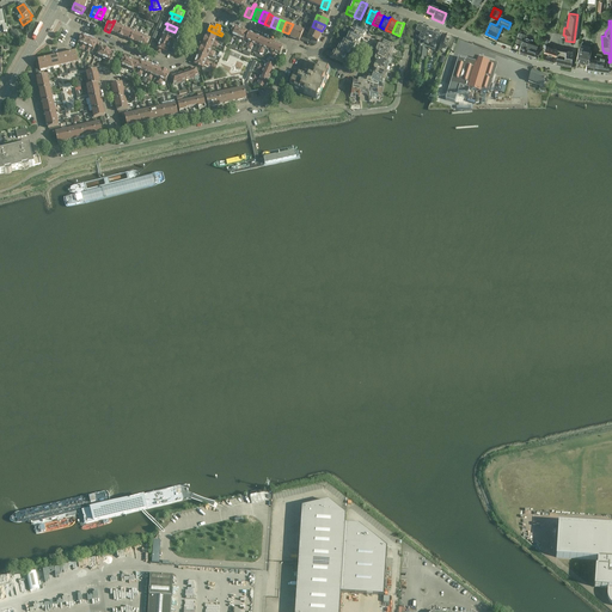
[(115,35),(120,37),(124,25),(123,25),(122,28),(118,25),(115,35)]
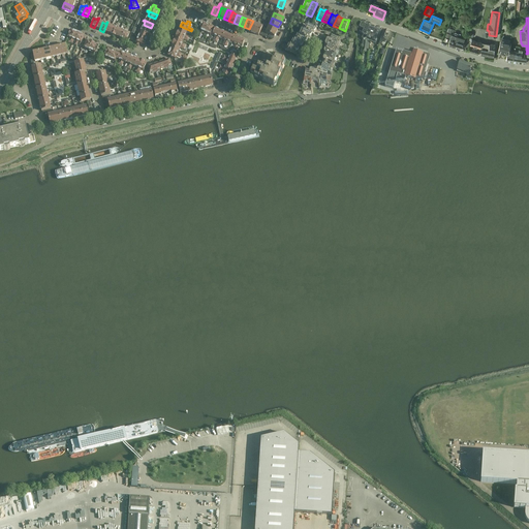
[(248,31),(253,33),(257,25),(252,23),(249,29),(248,31)]
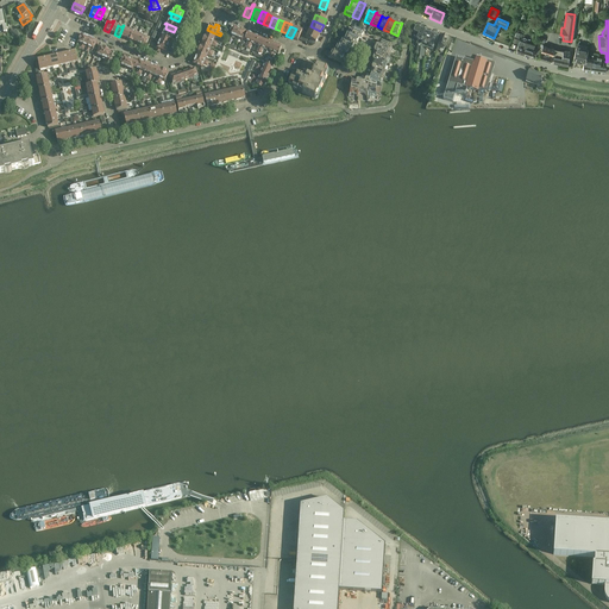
[(311,26),(308,32),(318,37),(320,31),(311,26)]
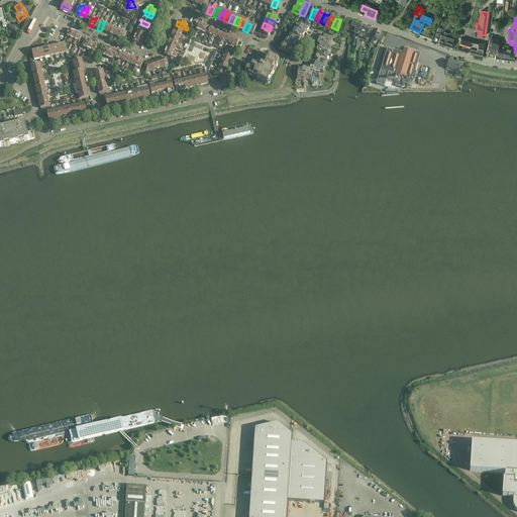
[(356,40),(357,37),(363,25),(353,22),(351,27),(352,27),(351,30),(352,31),(352,32),(353,32),(354,32),(354,35),(353,37),(355,38),(355,39),(356,40)]
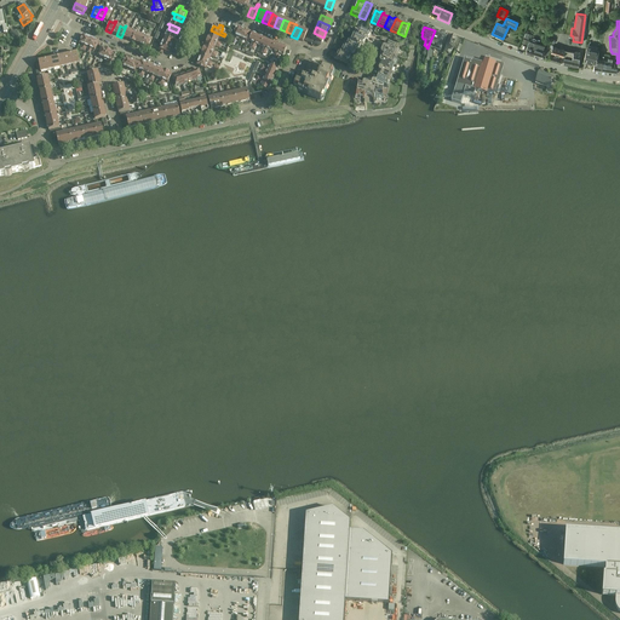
[(235,36),(240,39),(244,30),(239,28),(234,30),(235,36)]
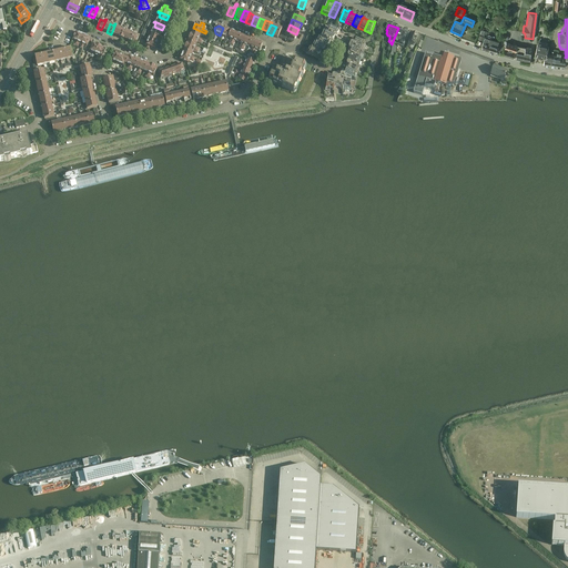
[(115,36),(121,38),(125,28),(124,27),(123,29),(120,28),(115,36)]
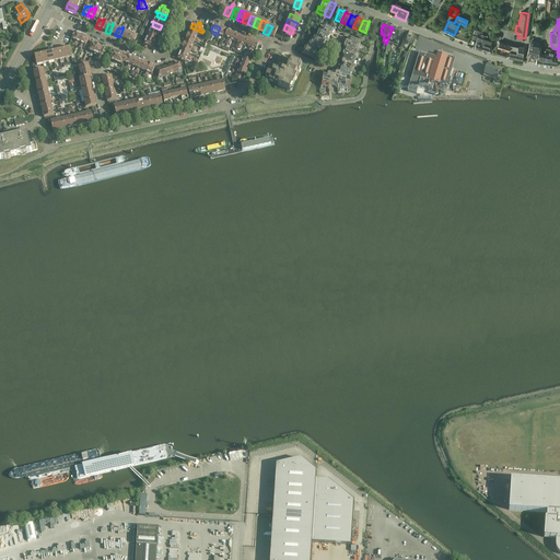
[(268,35),(273,38),(278,28),(272,26),(268,35)]
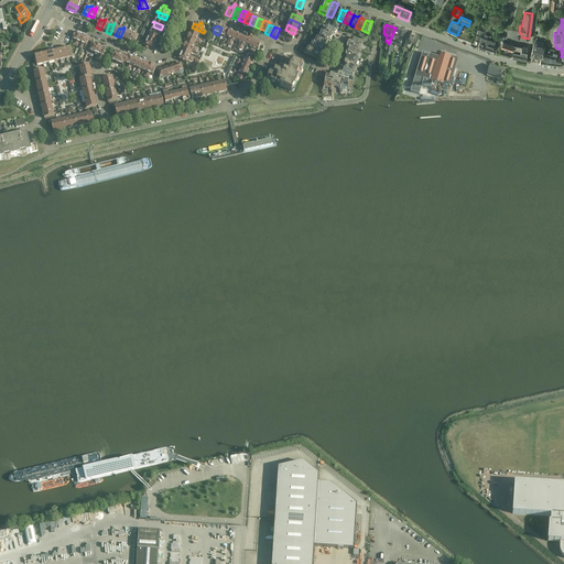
[(326,26),(323,33),(332,36),(334,38),(335,36),(334,35),(336,31),(326,26)]
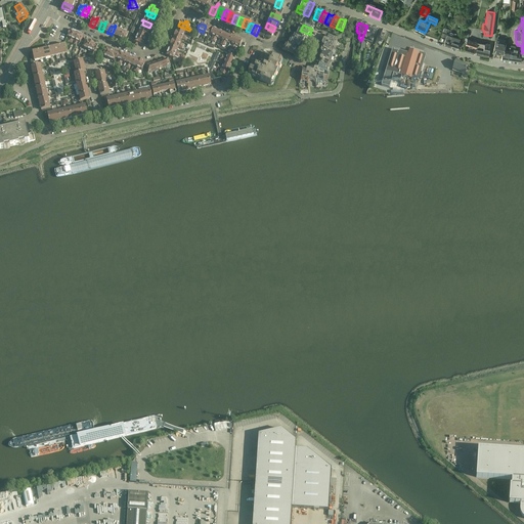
[(203,33),(208,35),(212,28),(206,26),(203,33)]
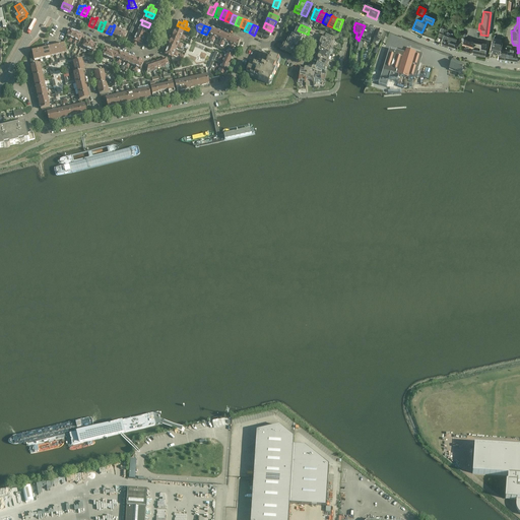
[(365,25),(360,38),(359,41),(358,41),(360,42),(361,40),(364,41),(370,27),(365,25)]
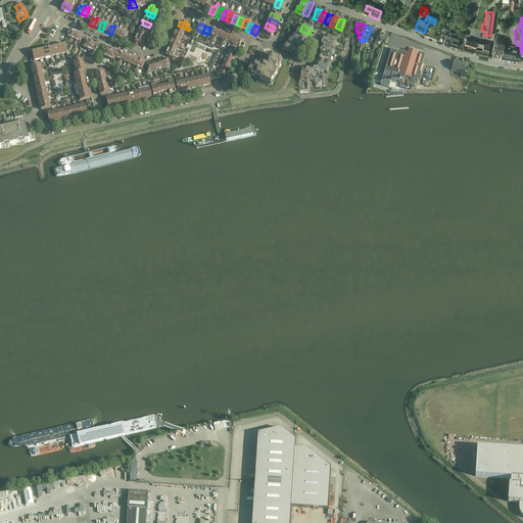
[(138,33),(146,37),(148,32),(138,28),(138,29),(140,30),(138,33)]
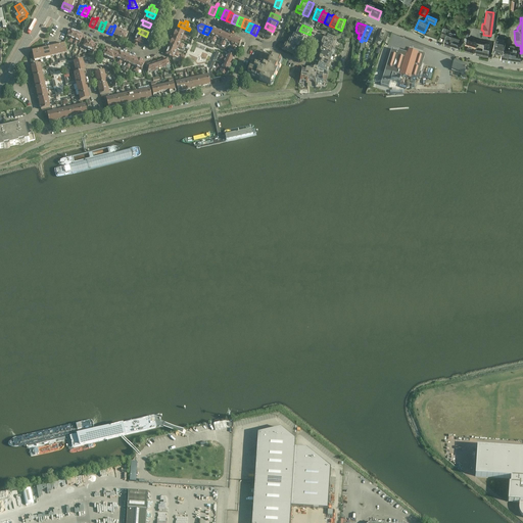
[(263,33),(271,37),(273,32),(265,28),(263,33)]
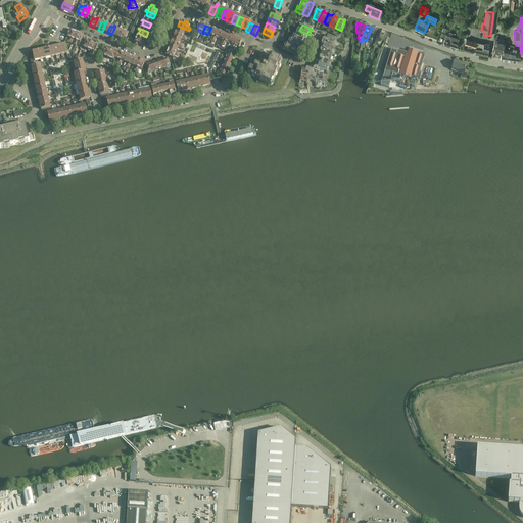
[(377,30),(372,28),(366,41),(372,43),(377,30)]
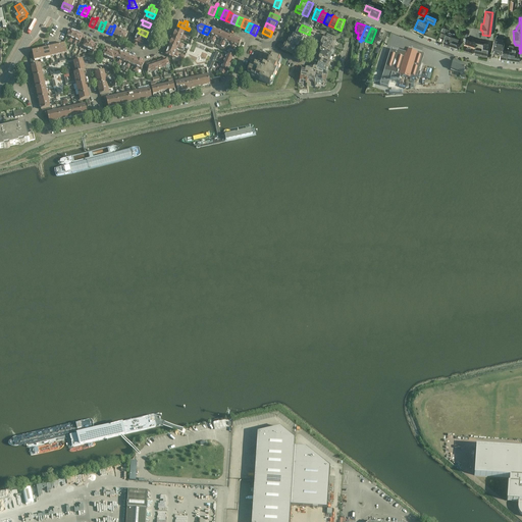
[(115,37),(120,39),(124,30),(123,29),(122,31),(118,30),(115,37)]
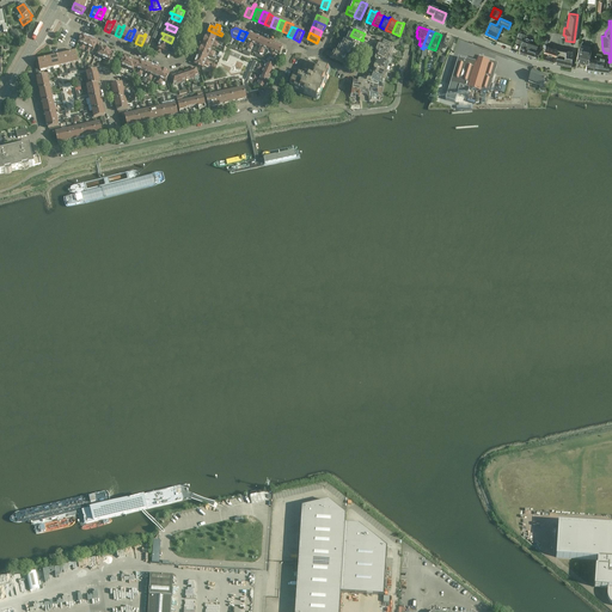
[(207,35),(204,40),(218,46),(219,43),(214,42),(215,38),(207,35)]
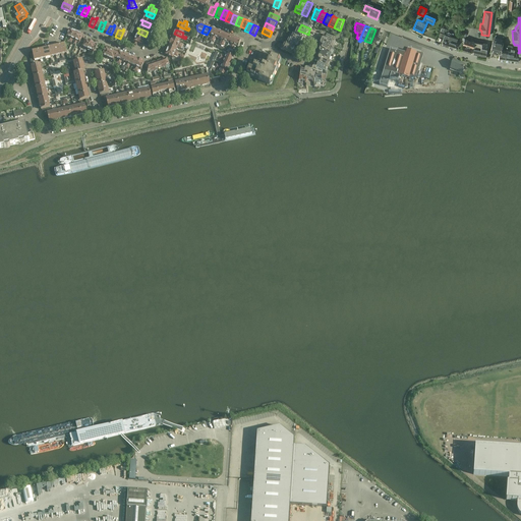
[(219,39),(221,33),(217,30),(212,42),(214,43),(216,38),(219,39)]
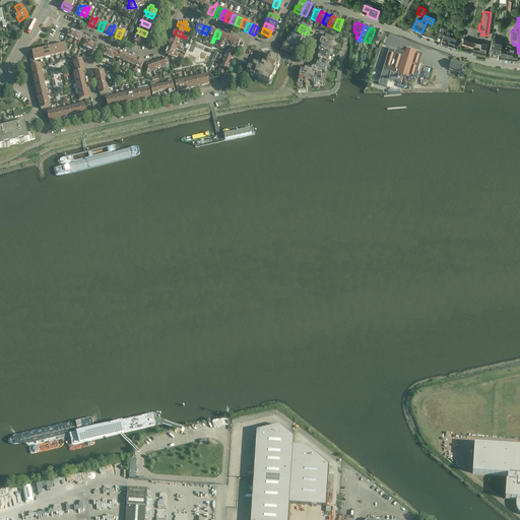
[(297,29),(294,35),(294,36),(302,39),(301,39),(304,40),(305,39),(304,37),(306,34),(298,30),(297,29)]
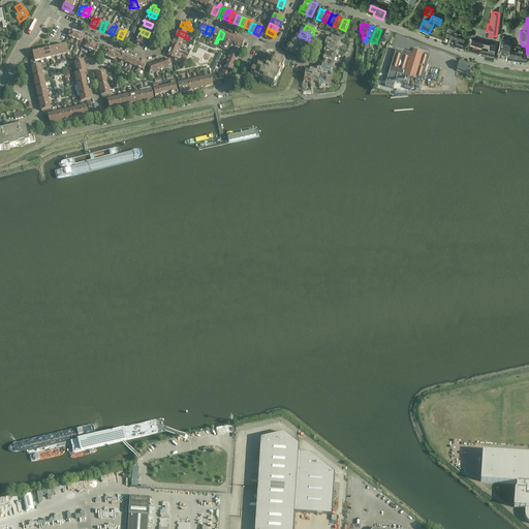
[(379,43),(381,44),(383,41),(386,42),(390,33),(383,31),(380,40),(379,43)]
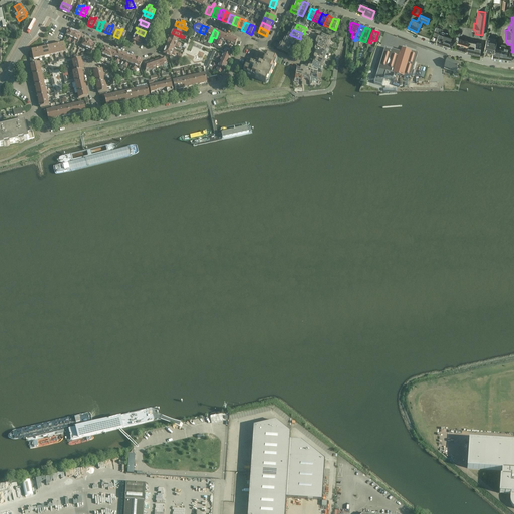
[(71,39),(74,40),(77,33),(73,31),(68,42),(70,43),(71,39)]
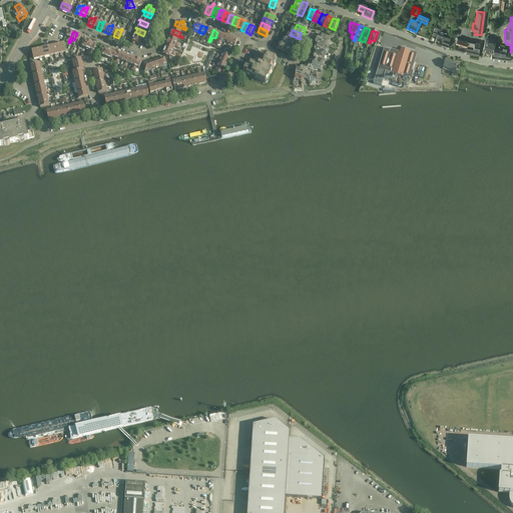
[(72,44),(74,45),(75,41),(78,42),(80,38),(82,39),(83,36),(81,35),(81,34),(77,33),(74,40),(72,44)]
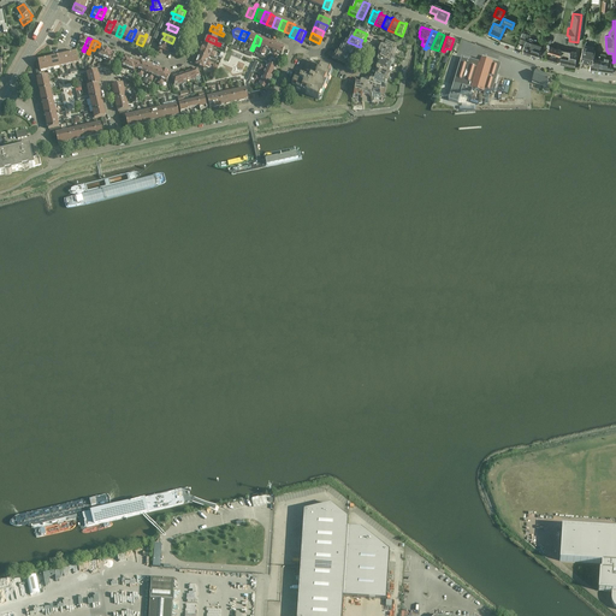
[(270,51),(273,43),(267,41),(261,54),(264,55),(266,49),(270,51)]
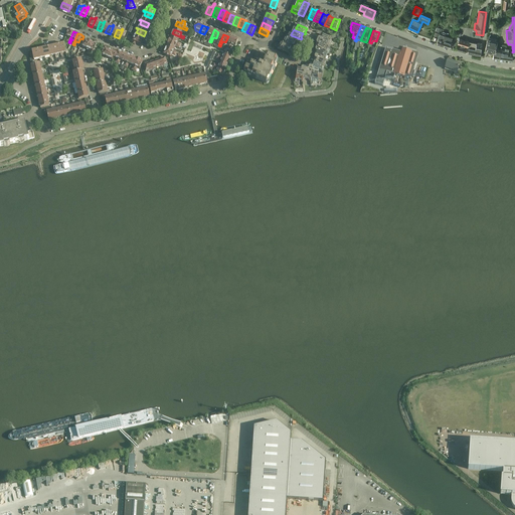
[(289,34),(287,39),(294,42),(297,44),(298,42),(297,41),(298,38),(299,38),(291,35),(291,34),(289,34)]
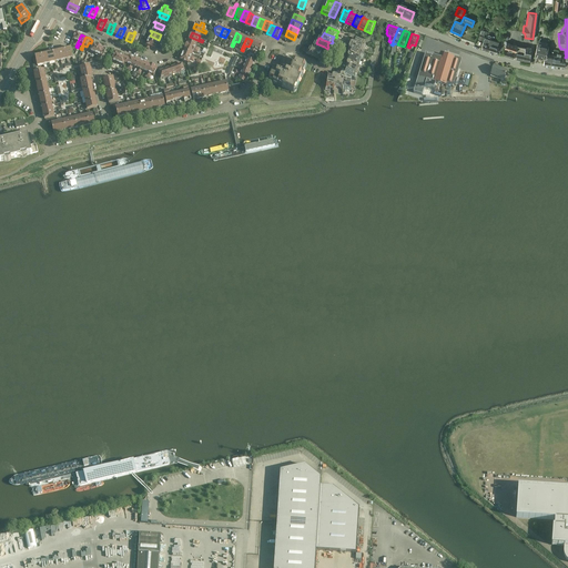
[(480,48),(488,51),(490,46),(494,47),(496,41),(485,38),(480,48)]
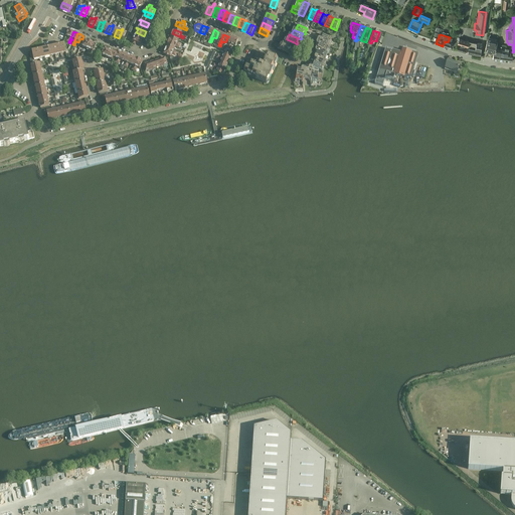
[(318,39),(317,41),(330,46),(329,45),(331,39),(322,35),(320,39),(319,38),(318,39)]
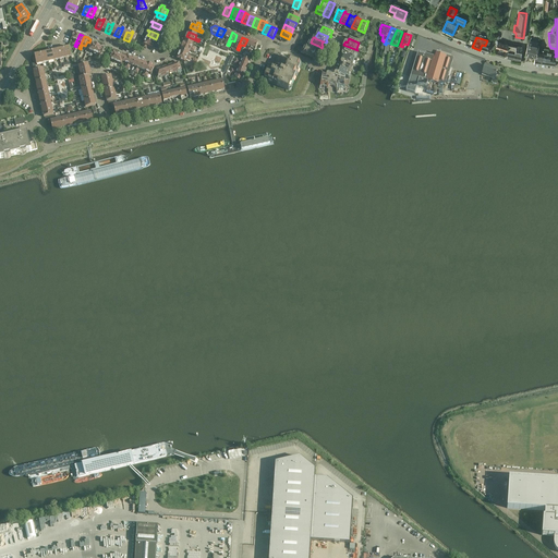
[(143,48),(146,49),(147,47),(152,48),(154,44),(143,39),(143,40),(145,41),(143,45),(144,46),(143,48)]
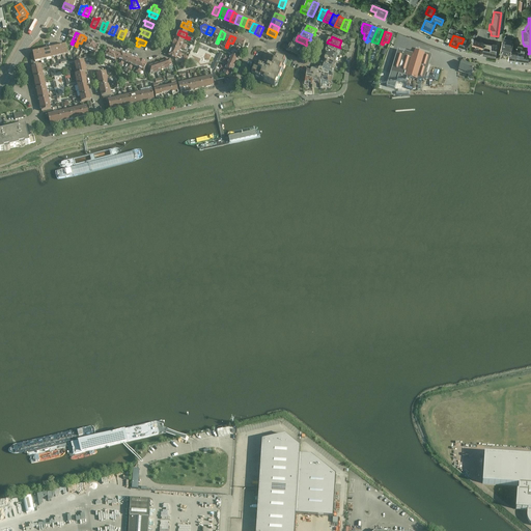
[(456,48),(463,50),(466,39),(464,38),(462,44),(458,43),(456,48)]
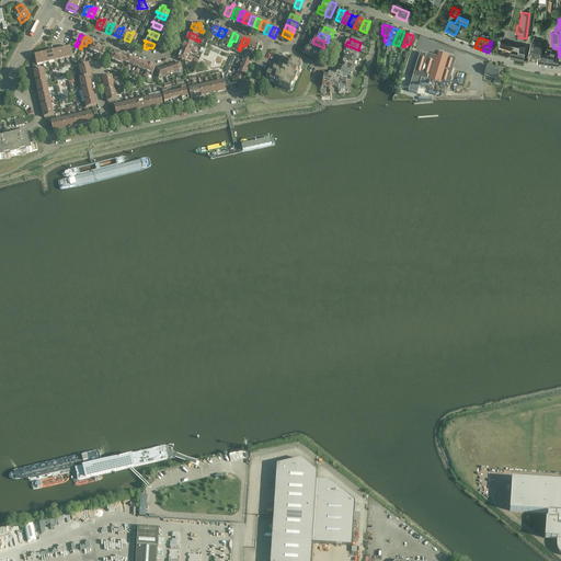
[(185,42),(183,46),(195,50),(196,49),(192,47),(193,45),(185,42)]
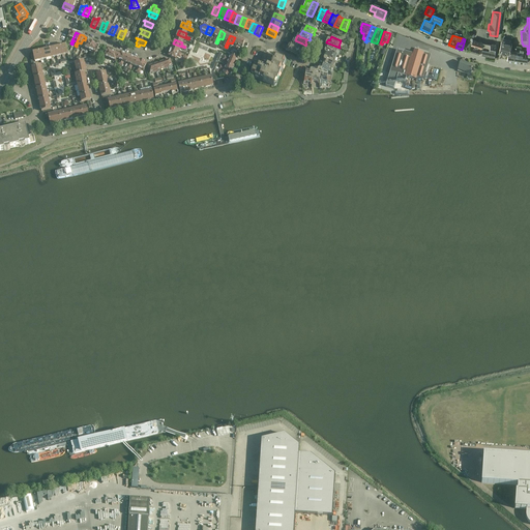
[(235,51),(237,52),(239,47),(242,48),(244,41),(240,39),(235,51)]
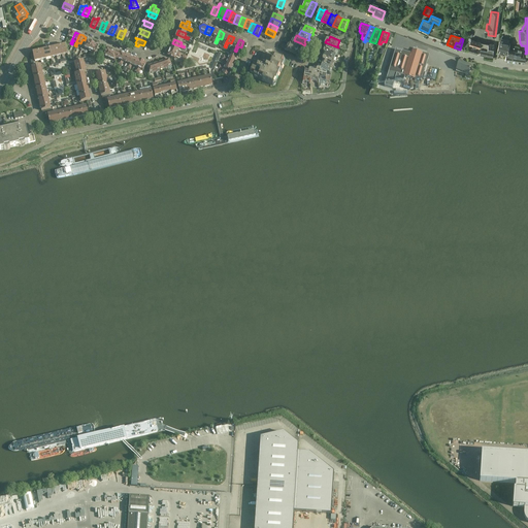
[(292,39),(290,45),(297,48),(300,50),(300,48),(300,47),(301,43),(294,40),(292,39)]
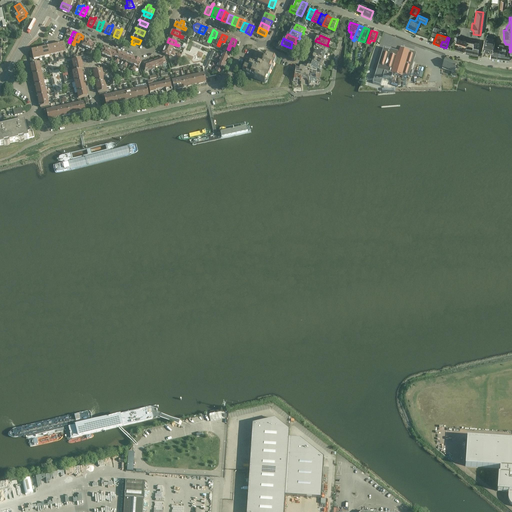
[(453,50),(463,53),(466,41),(456,38),(453,50)]
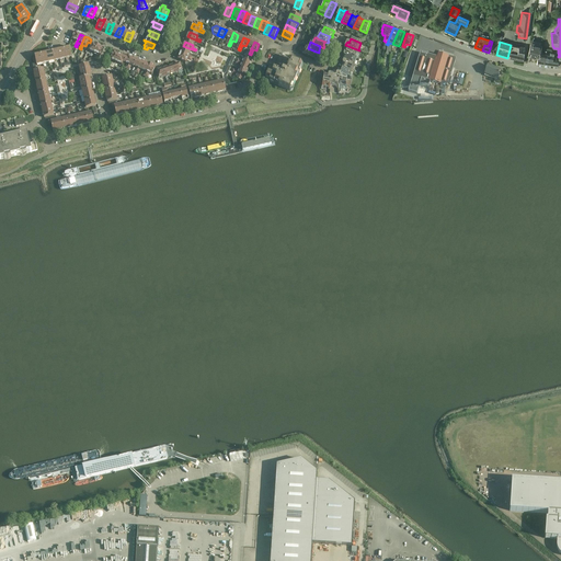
[(527,56),(538,58),(541,45),(530,42),(527,56)]
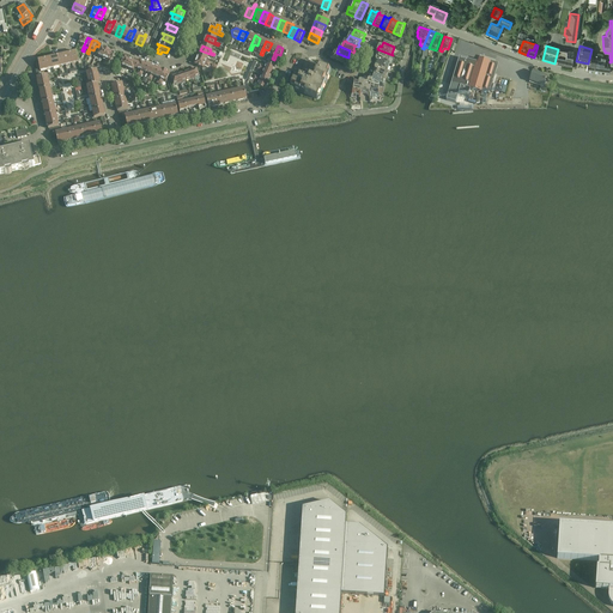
[(96,55),(103,59),(107,49),(99,47),(96,55)]
